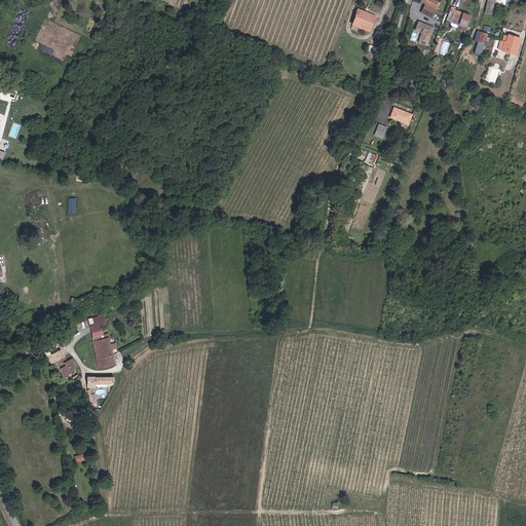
[(423,10),(430,14),(436,6),(428,2),(423,10)]
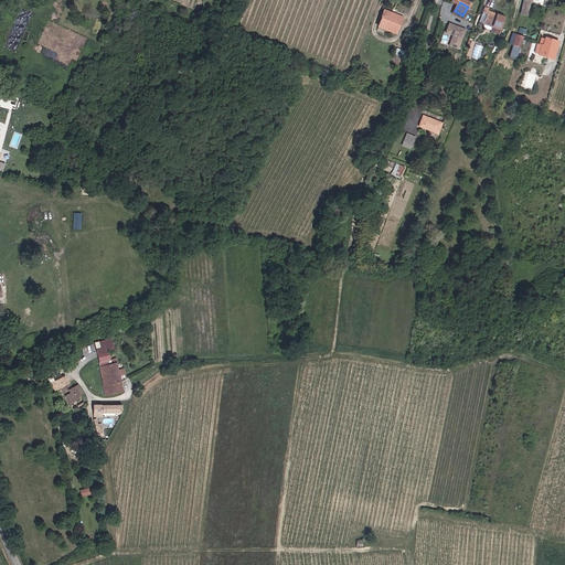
[(381,25),(398,31),(405,13),(387,7),(381,25)]
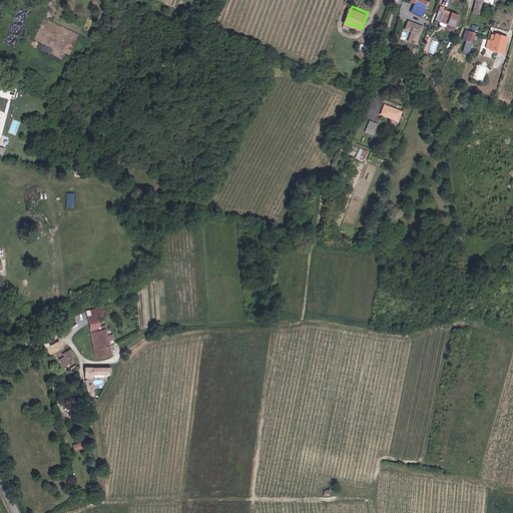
[(450,24),(458,26),(461,14),(444,10),(445,8),(440,7),(436,20),(450,24)]
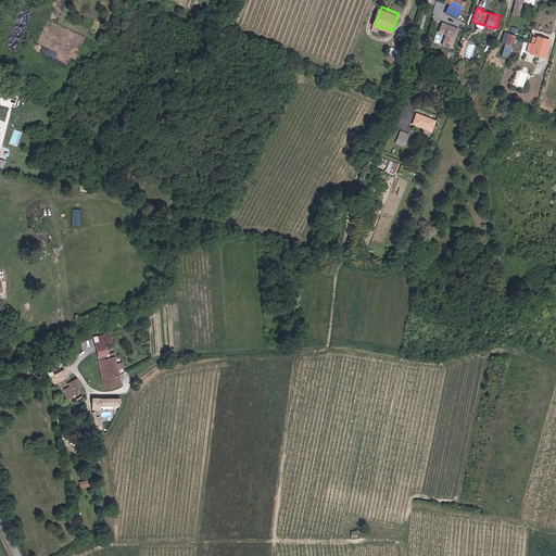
[(451,49),(459,28),(441,21),(433,41),(451,49)]
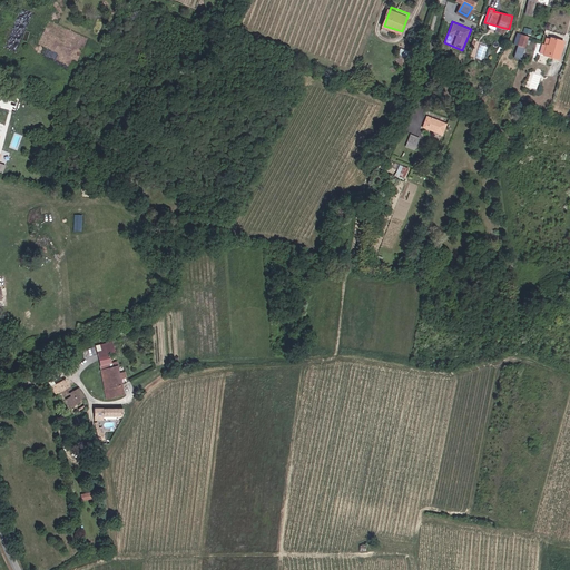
[(521,41),(528,42),(531,32),(523,30),(522,36),(523,36),(521,41)]
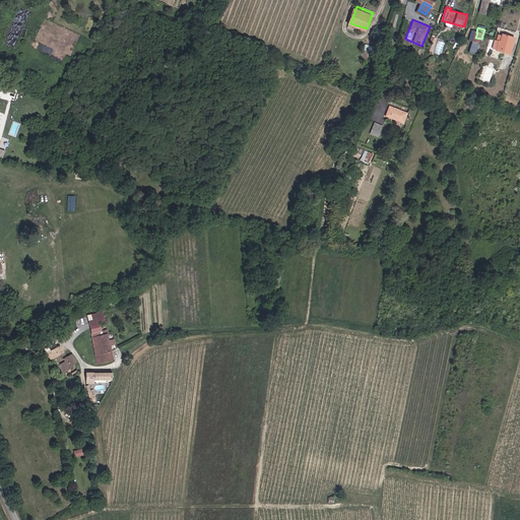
[(491,45),(510,50),(514,34),(503,30),(501,38),(497,37),(494,36),(491,45)]
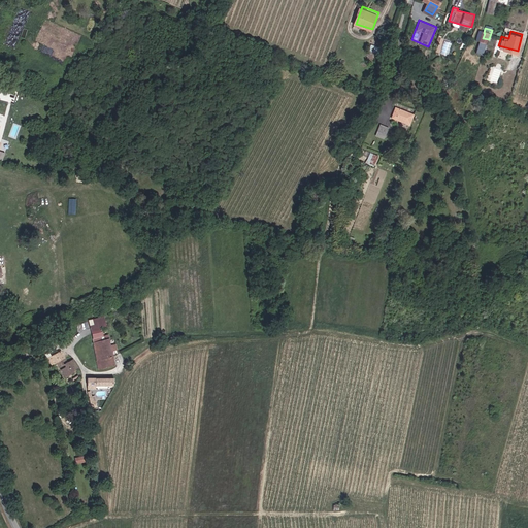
[(483,55),(486,44),(480,42),(475,53),(483,55)]
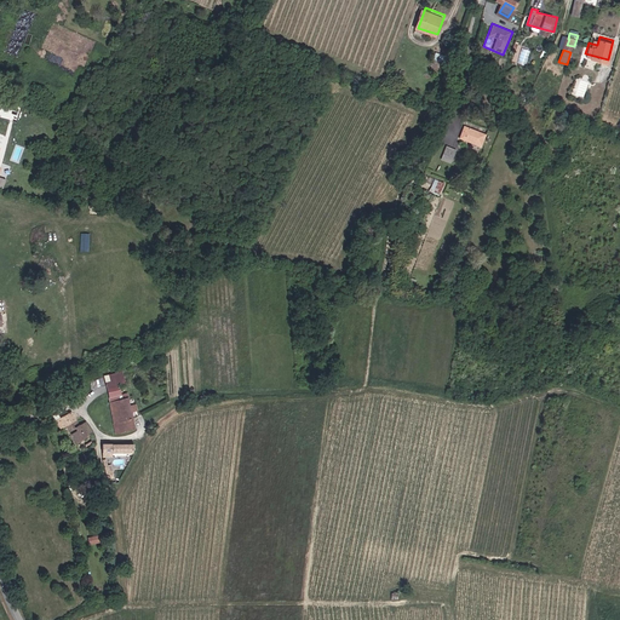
[(466,125),(463,136),(482,143),(486,132),(466,125)]
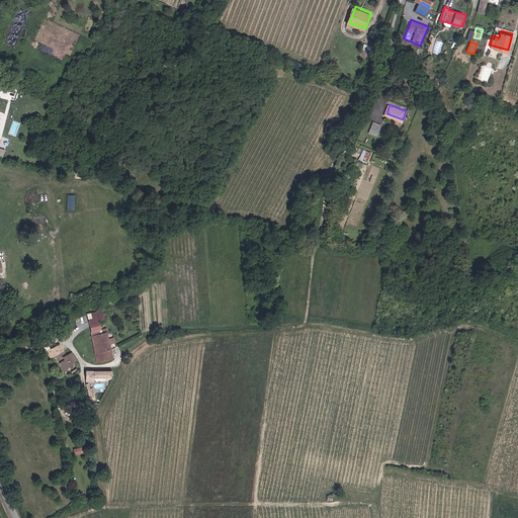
[(371,127),(377,131),(380,123),(373,120),(371,127)]
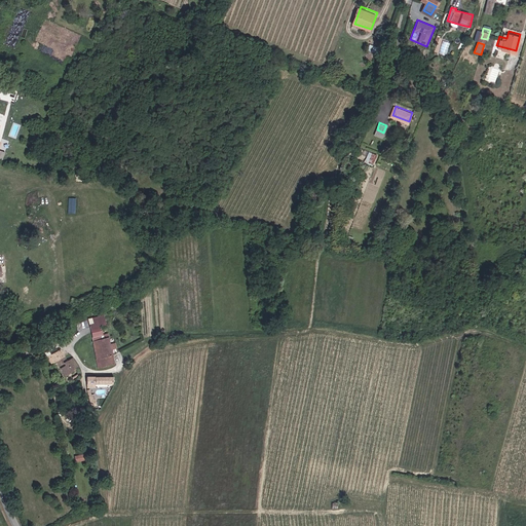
[(369,151),(364,161),(371,165),(377,155),(369,151)]
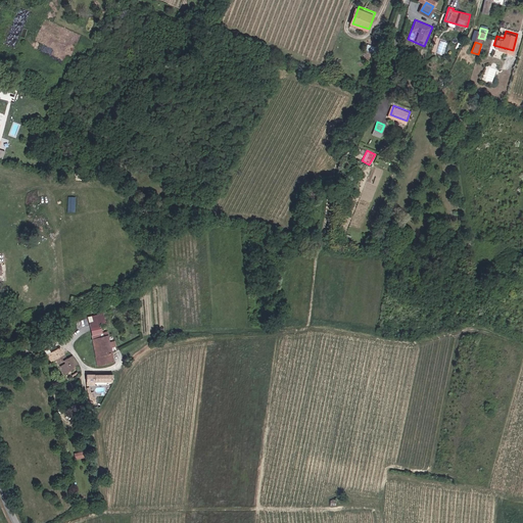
[(6,159),(14,162),(15,156),(7,154),(6,159)]
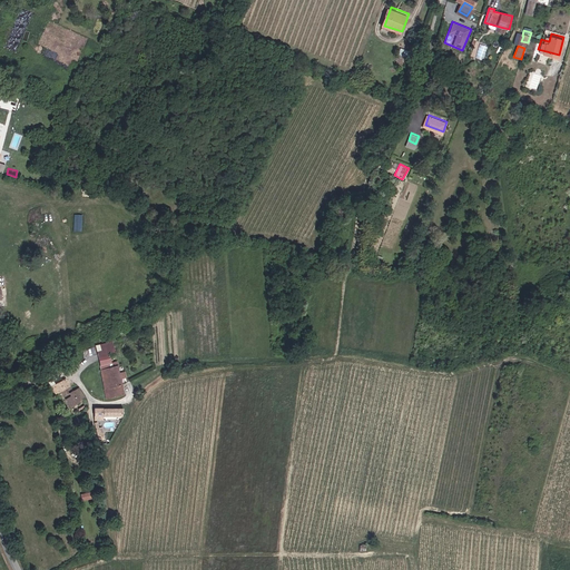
[(124,394),(119,377),(118,374),(116,364),(110,365),(109,361),(112,360),(112,357),(114,357),(110,346),(92,351),(106,397),(124,394)]
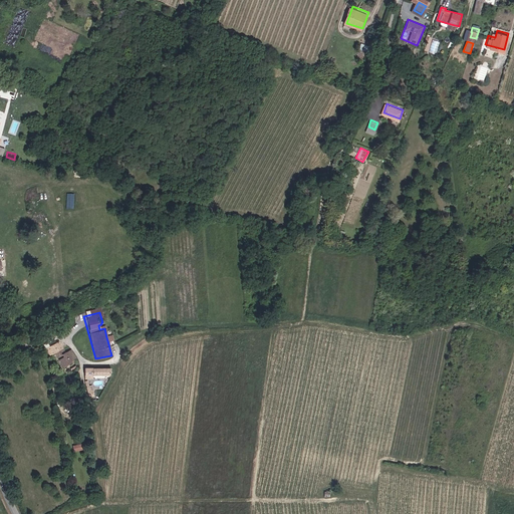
[(57,356),(66,351),(60,340),(57,342),(55,339),(45,344),(51,354),(54,352),(57,356)]
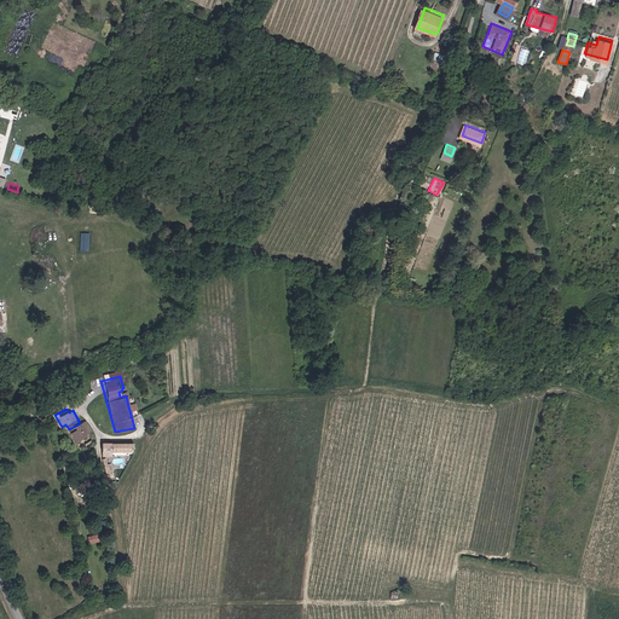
[(69,429),(76,443),(91,434),(84,421),(80,423),(69,429)]
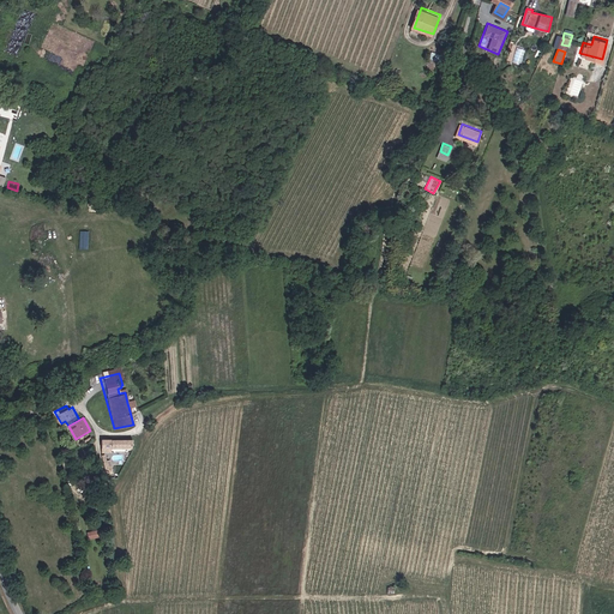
[(130,449),(133,440),(104,439),(103,450),(103,453),(113,453),(113,450),(130,449)]
